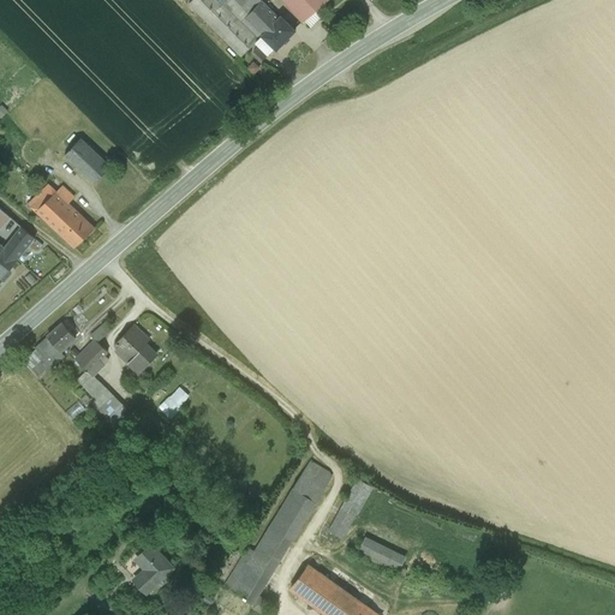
[(196,0),(193,4),(237,55),(250,43),(284,11),(273,0),(196,0)]
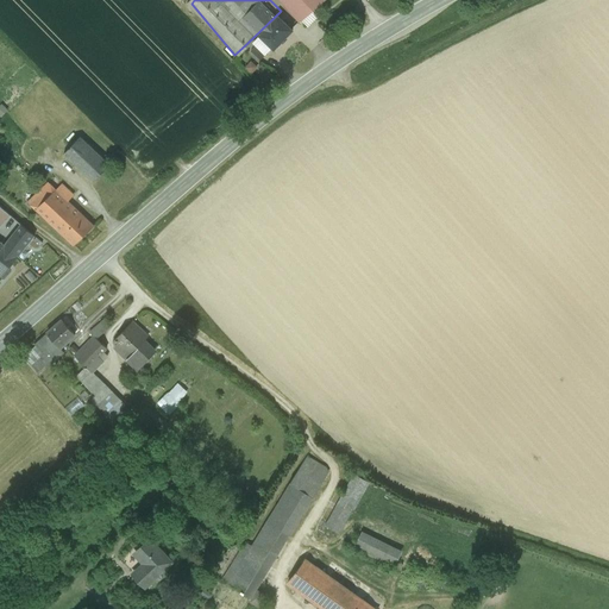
[(287,0),(305,18),(324,0),(287,0)]
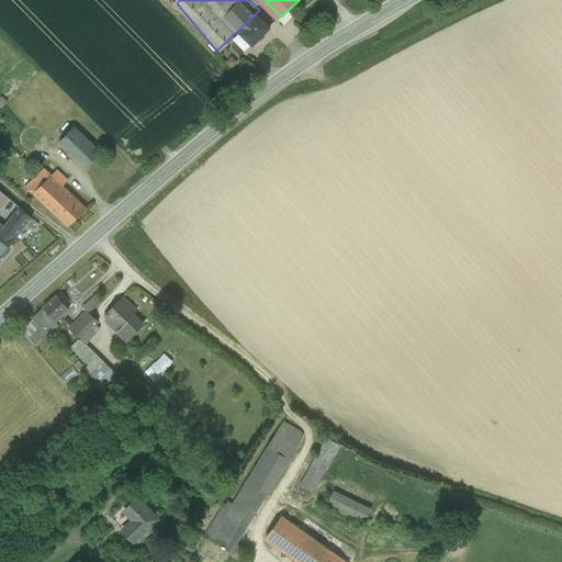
[(245,56),(276,26),(259,10),(228,40),(245,56)]
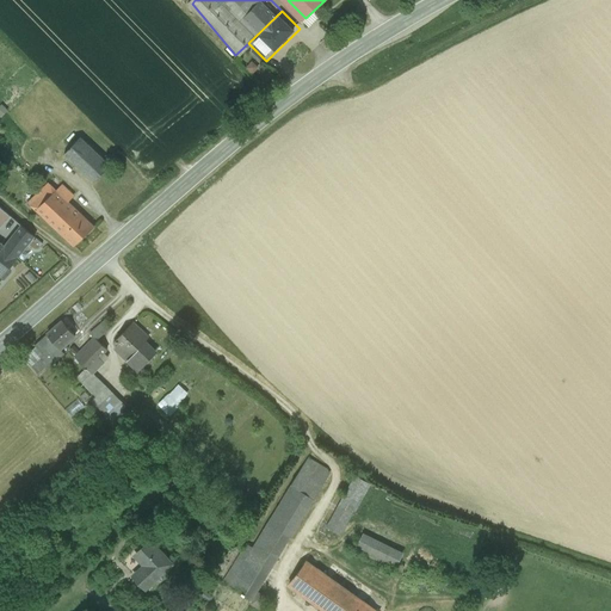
[(80,139),(63,155),(93,184),(110,167),(80,139)]
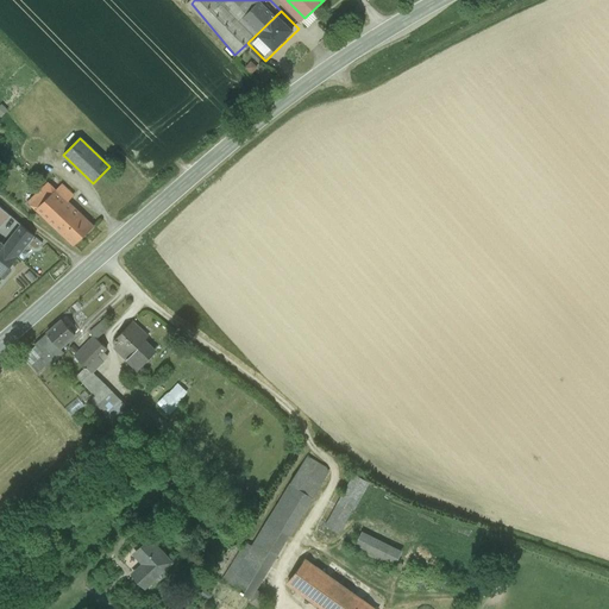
[(48,183),(38,194),(45,201),(56,192),(48,183)]
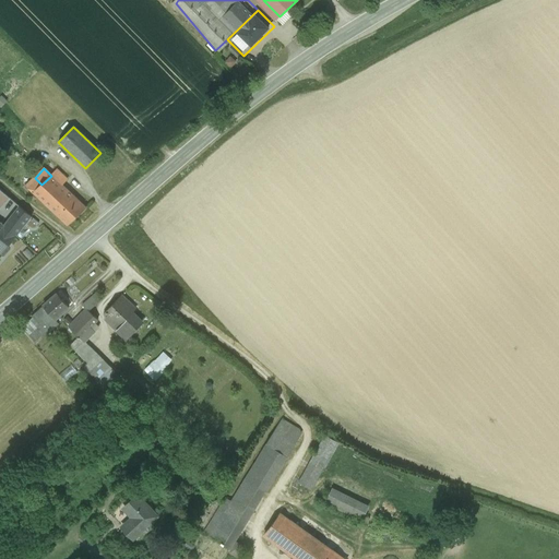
[(57,169),(51,176),(62,186),(68,179),(57,169)]
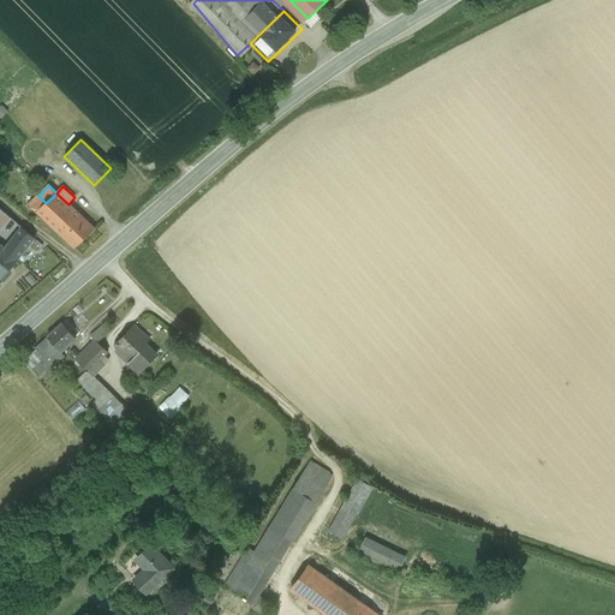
[(46,203),(36,213),(73,249),(95,228),(69,204),(57,193),(46,203)]
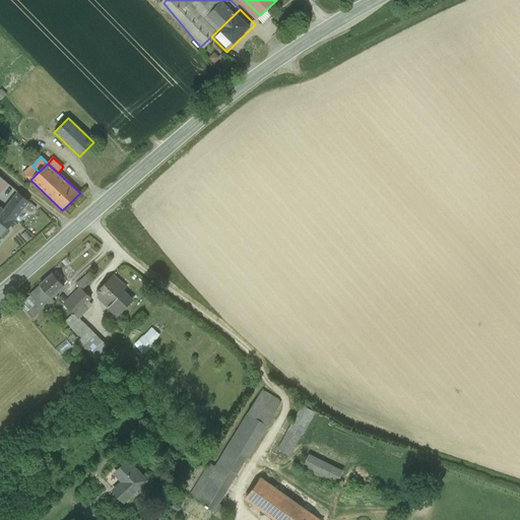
[(30,180),(39,172),(33,166),(23,174),(30,180)]
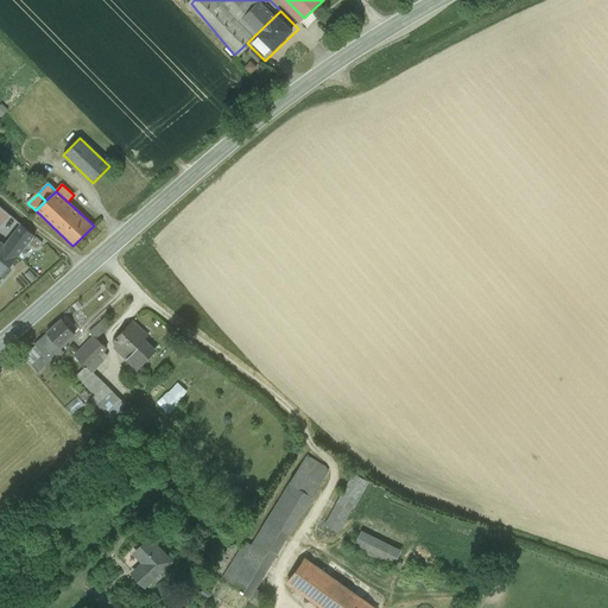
[(0,225),(12,235),(20,225),(0,206),(0,225)]
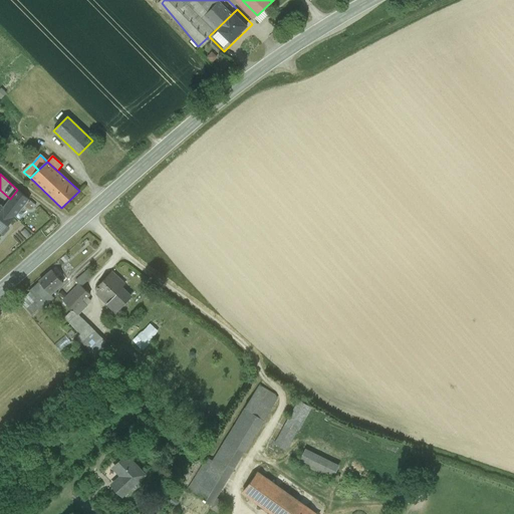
[(0,206),(14,217),(29,199),(17,190),(10,199),(9,200),(6,198),(3,202),(0,206)]
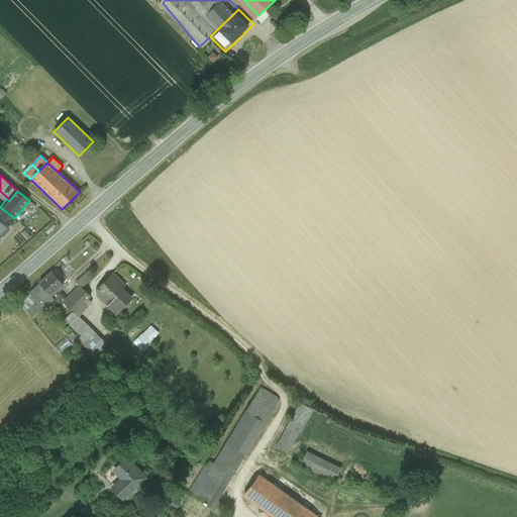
[(0,206),(0,232),(2,234),(14,218),(0,207),(0,206)]
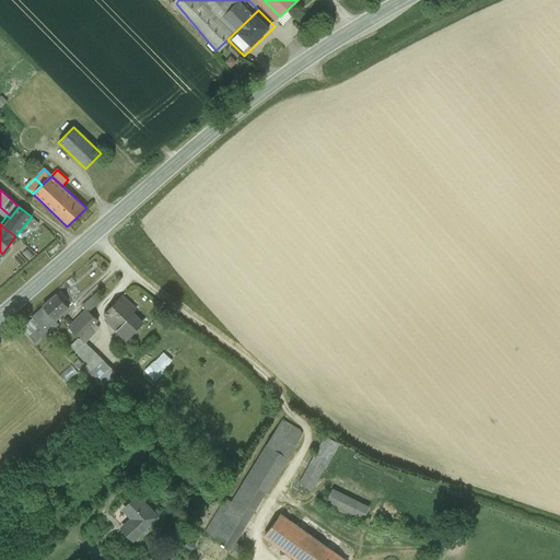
[(82,305),(85,310),(85,308),(89,312),(102,300),(96,293),(82,305)]
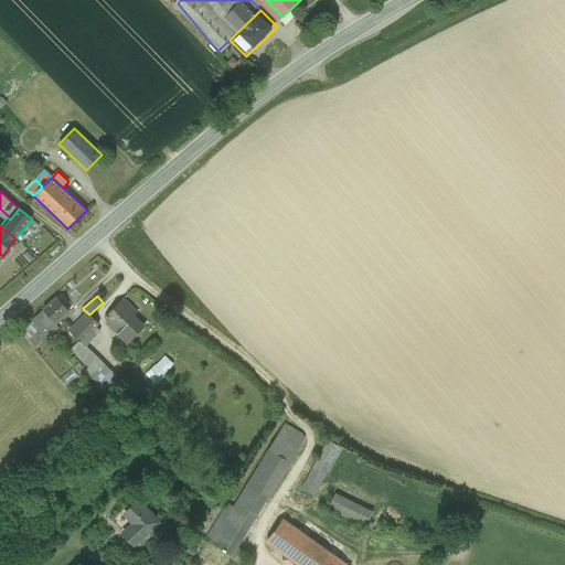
[(40,329),(44,332),(55,323),(70,310),(57,297),(32,319),(33,320),(22,330),(35,345),(42,340),(35,333),(40,329)]
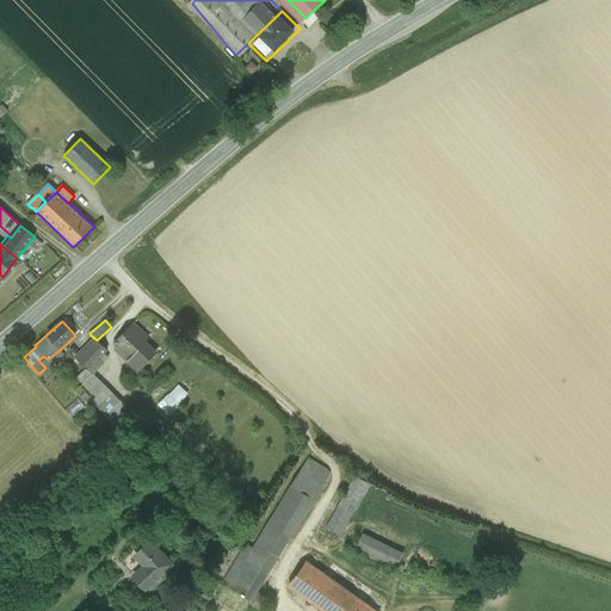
[(122,355),(137,370),(155,352),(146,343),(146,341),(140,335),(143,332),(136,326),(133,328),(130,326),(113,344),(123,352),(122,355)]
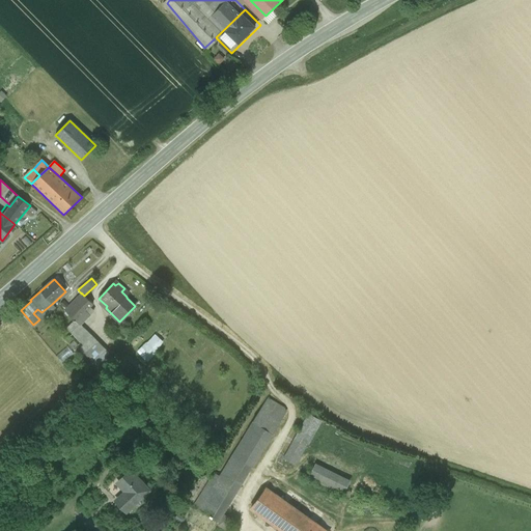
[(81,294),(64,310),(76,320),(76,322),(84,313),(93,304),(84,296),(81,292),(81,294)]
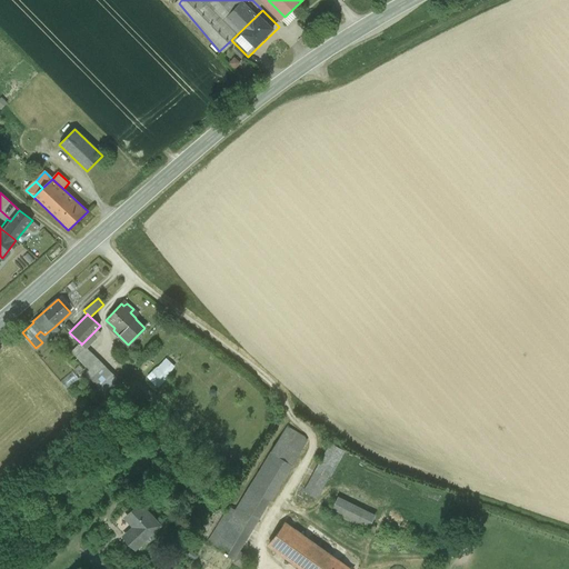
[(36,336),(42,342),(43,345),(60,330),(56,326),(45,335),(40,331),(36,336)]
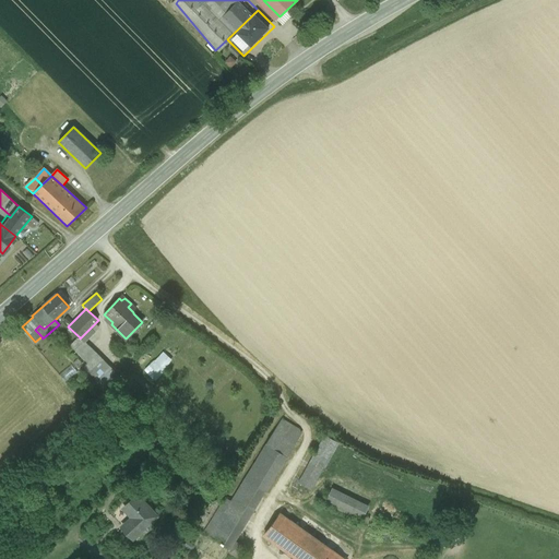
[(93,333),(88,330),(80,339),(80,337),(73,344),(76,348),(74,351),(94,370),(91,375),(98,382),(103,378),(107,382),(116,372),(85,341),(93,333)]
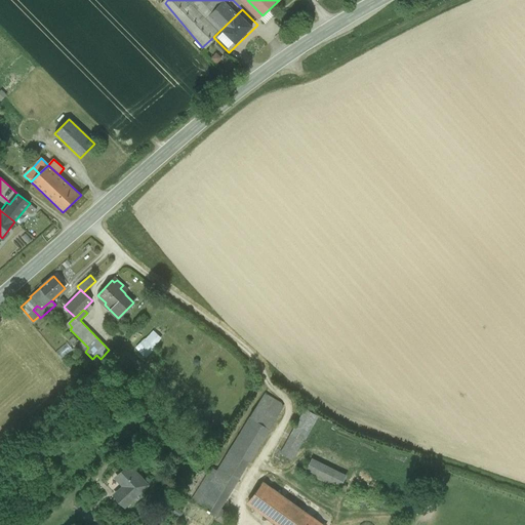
[(145,356),(163,338),(154,329),(135,347),(145,356)]
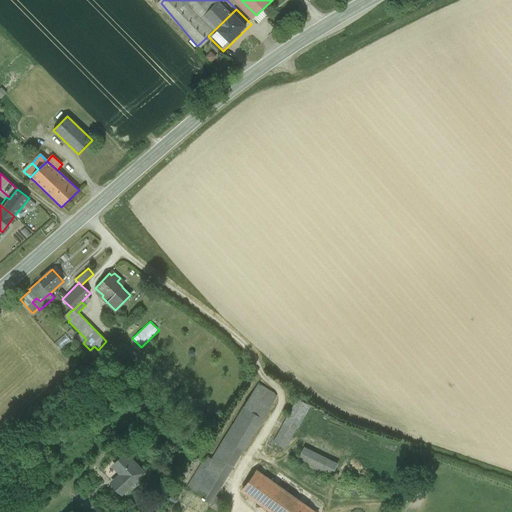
[(186,488),(211,502),(274,397),(257,387),(212,460),(206,457),(186,488)]
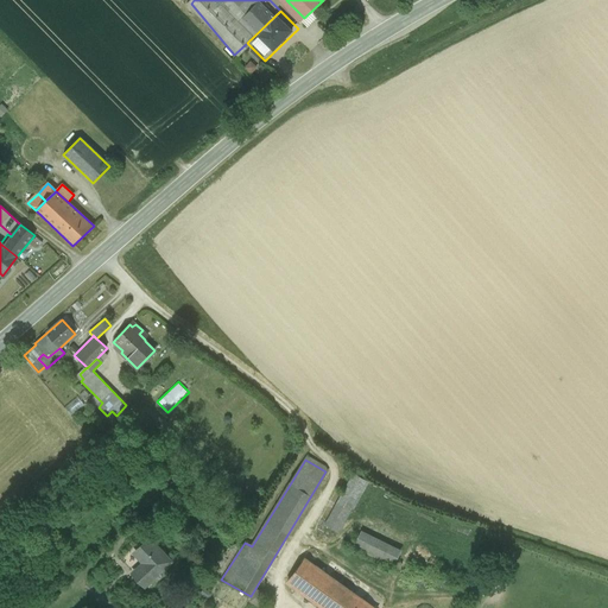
[(355,474),(327,525),(337,531),(366,481),(355,474)]
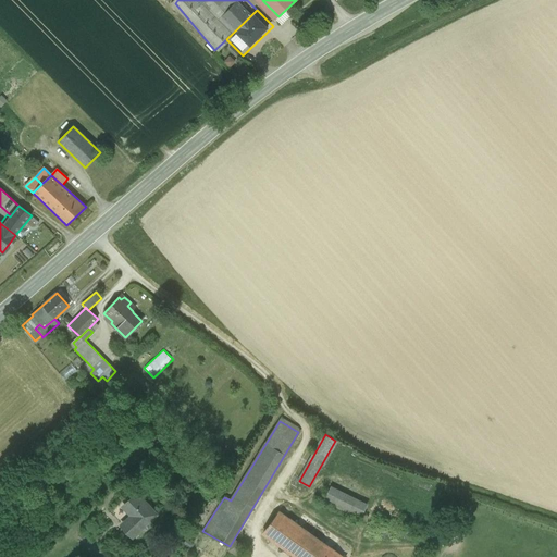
[(366,504),(332,487),(325,502),(359,518),(366,504)]
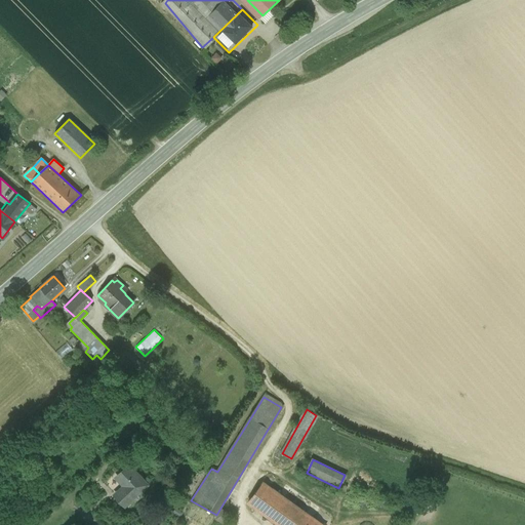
[(146,485),(128,466),(117,477),(125,485),(116,495),(124,506),(146,485)]
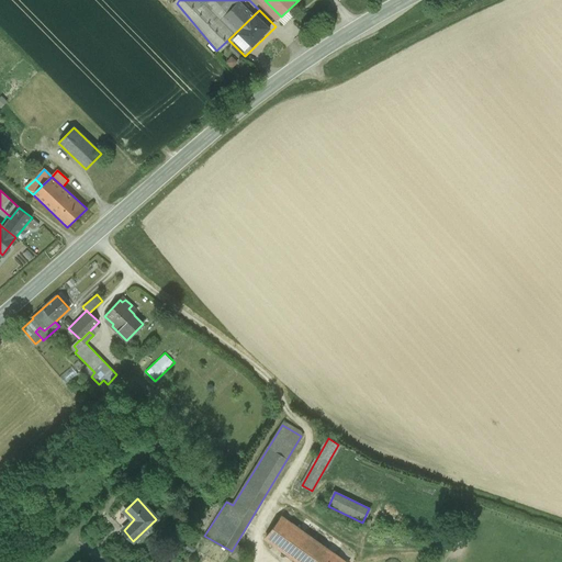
[(345,561),(282,516),(266,538),(299,561),(345,561)]
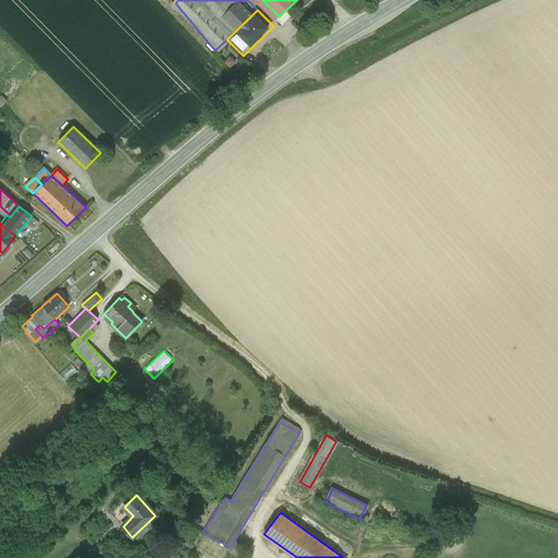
[(243,547),(235,542),(231,550),(239,555),(243,547)]
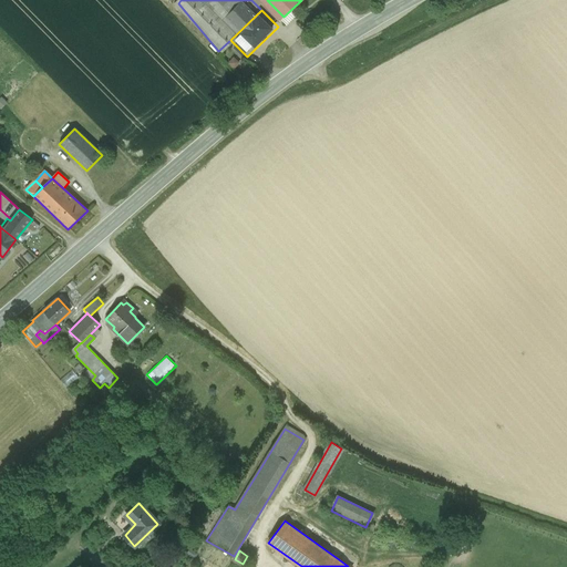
All buildings are outlined.
